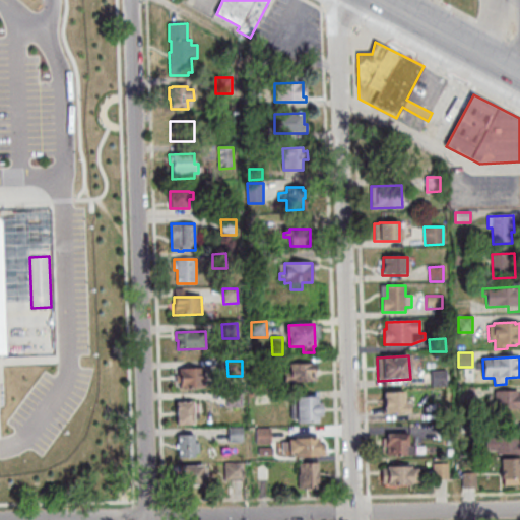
[(289,365),(314,364),(315,375),(312,375),(313,382),(284,383),(284,374),(289,374),(289,365)]
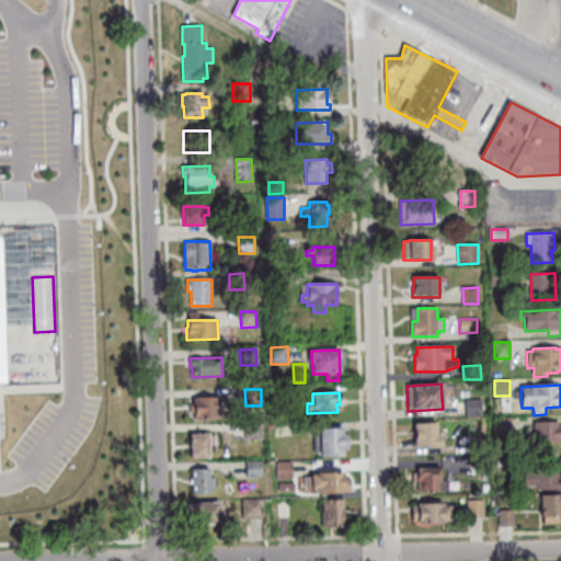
[(194,399),(220,398),(220,419),(194,420),(194,413),(190,413),(190,405),(194,405),(194,399)]
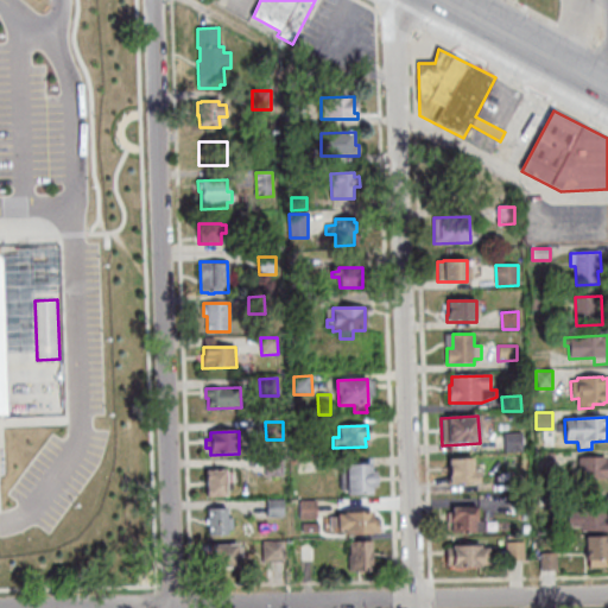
[(504,434),(523,434),(523,454),(505,454),(504,434)]
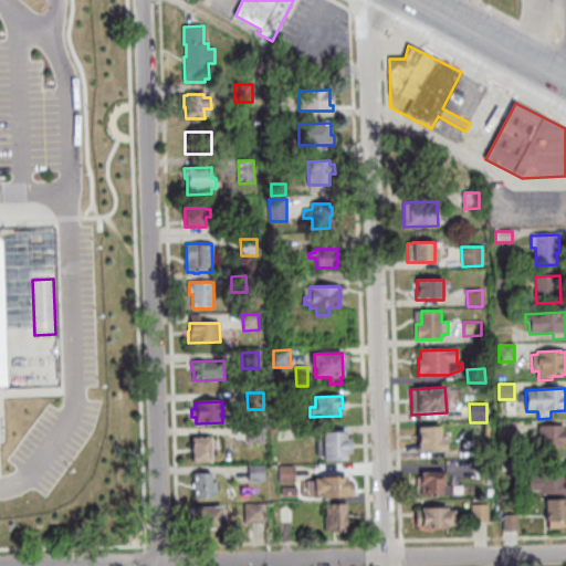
[(501,438),(501,422),(516,422),(516,437),(501,438)]
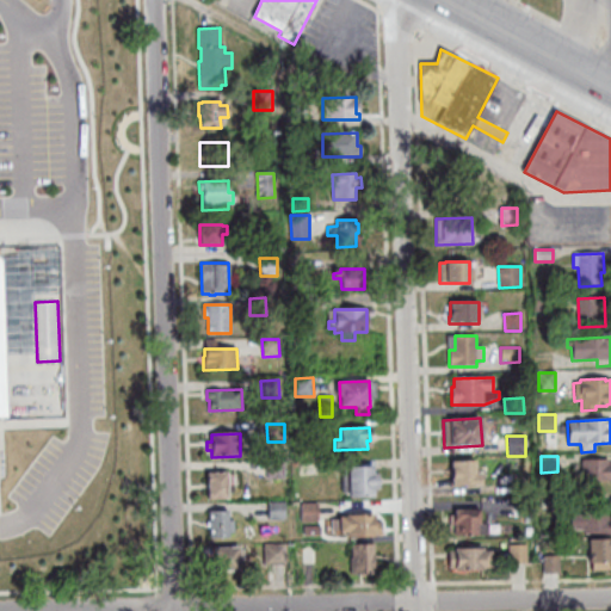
[(301,475),(301,458),(315,458),(316,475),(301,475)]
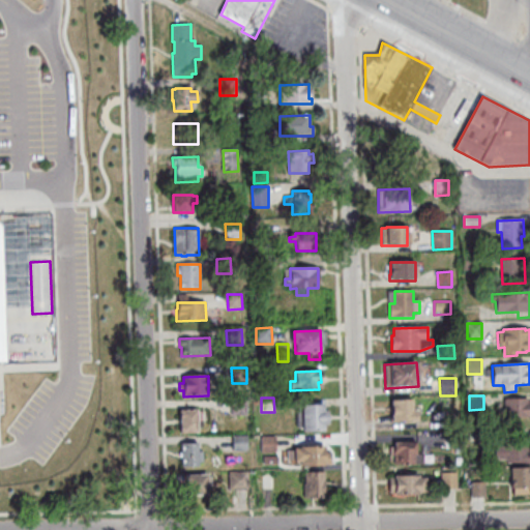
[(503,401),(528,399),(528,402),(529,402),(529,416),(504,417),(504,411),(499,411),(499,405),(504,405),(503,401)]
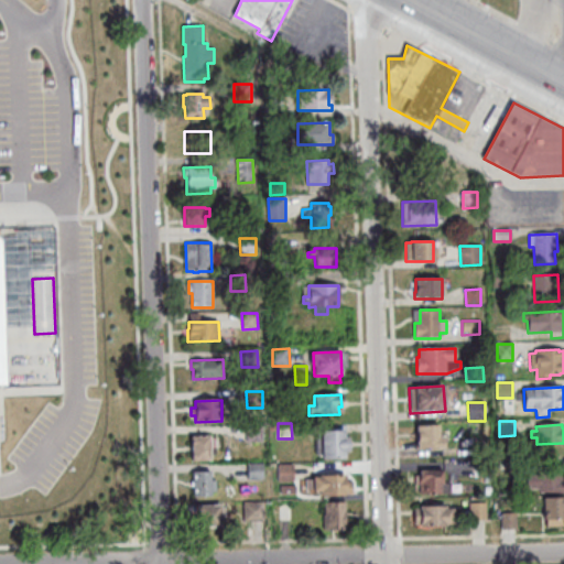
[(416,448),(416,426),(438,425),(438,437),(444,437),(445,447),(416,448)]
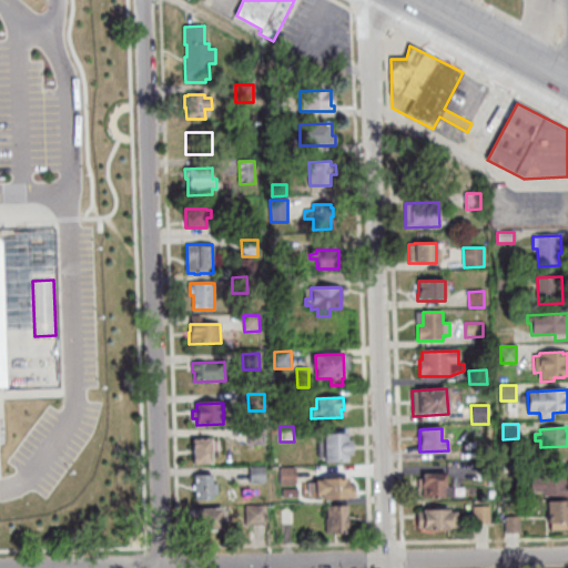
[(249,429),(265,429),(265,446),(249,446),(249,429)]
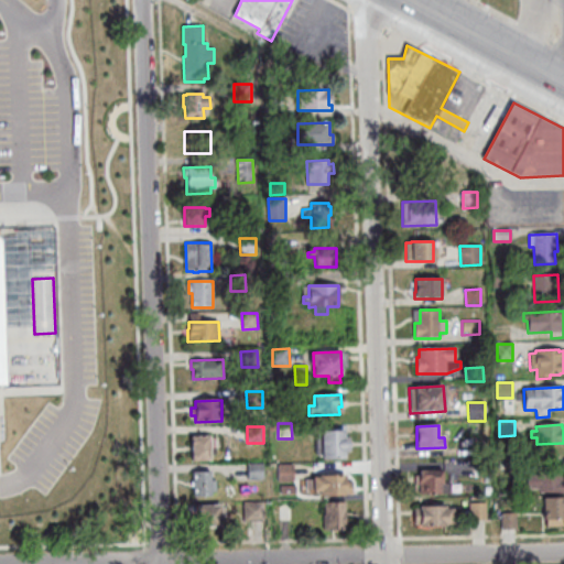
[(322,459),(321,431),(344,431),(344,437),(350,437),(350,453),(344,453),(345,459),(322,459)]
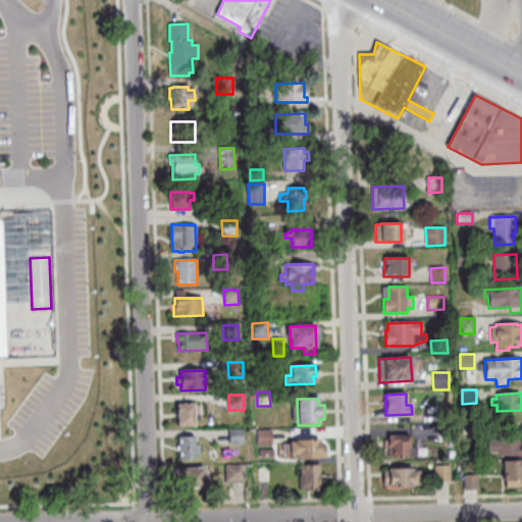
[(176,405),(195,404),(195,406),(200,406),(200,421),(195,421),(195,426),(177,427),(176,405)]
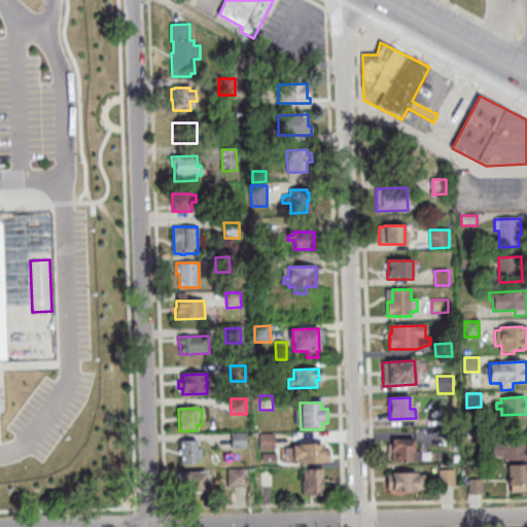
[(442,432),(455,432),(455,451),(448,451),(448,448),(442,448),(442,432)]
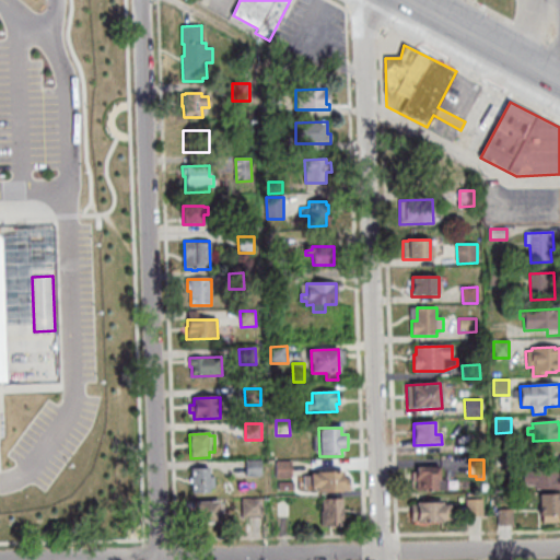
[(246,461),(261,461),(261,477),(246,478),(246,461)]
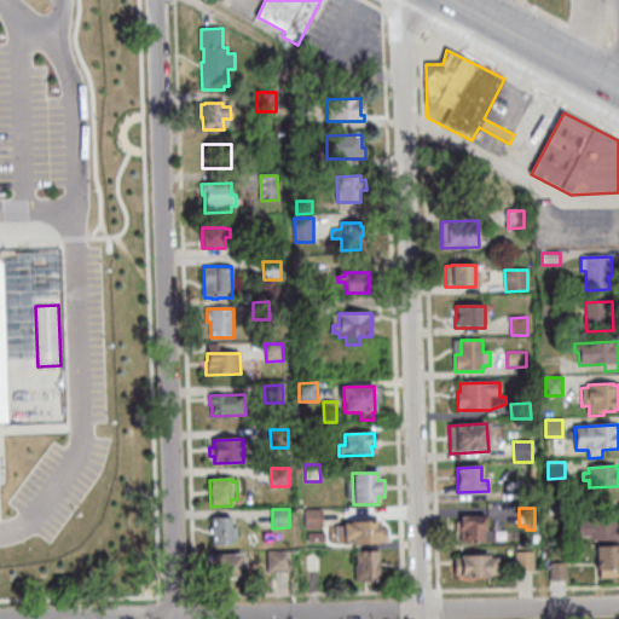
[(591,509),(615,509),(615,525),(618,525),(618,528),(618,542),(591,542),(591,537),(579,537),(579,522),(591,522),(591,509)]
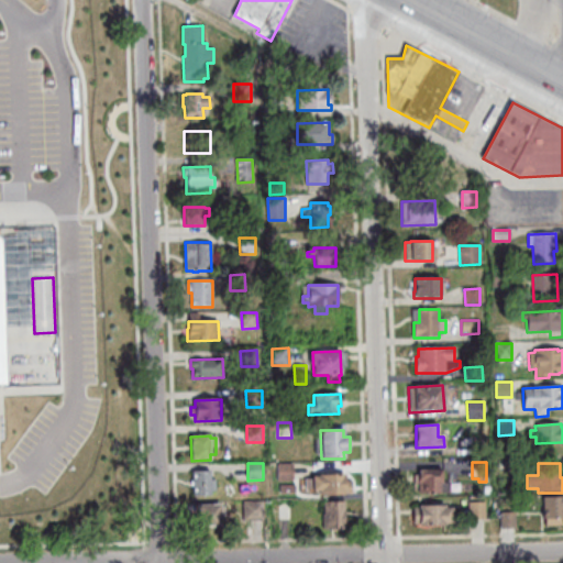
[(277,465),(294,464),(294,482),(278,482),(277,465)]
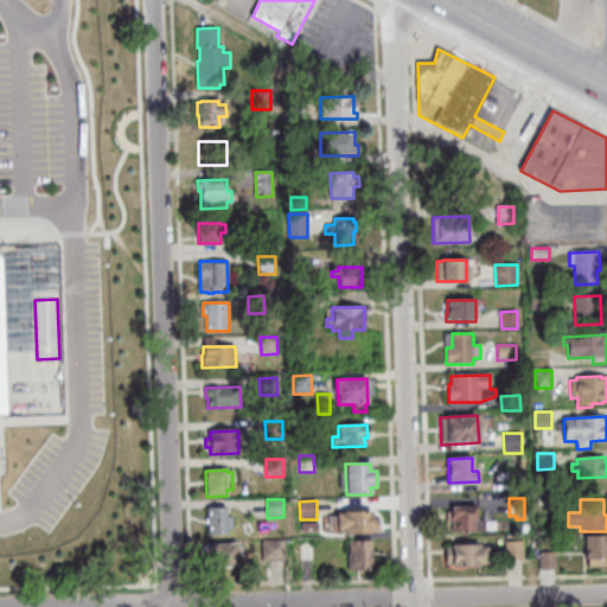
[(451,532),(451,530),(447,530),(447,512),(452,512),(452,506),(475,506),(477,521),(483,521),(484,532),(451,532)]
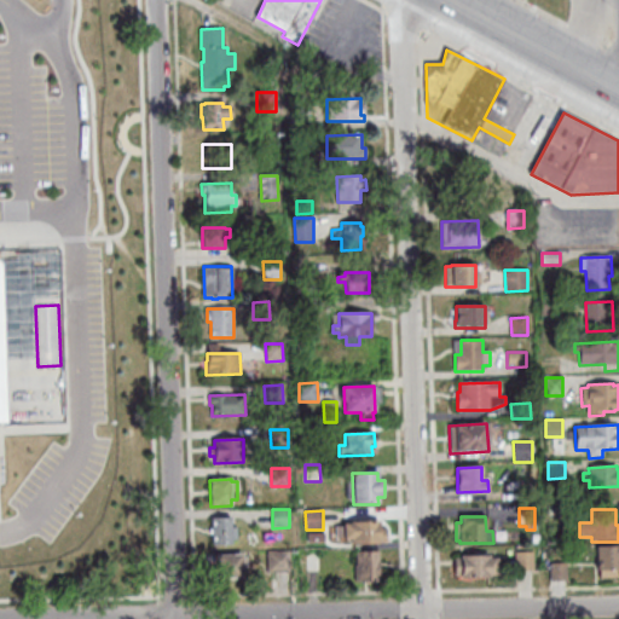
[(212,519),(231,519),(231,528),(237,528),(237,541),(231,542),(231,545),(212,545),(212,519)]
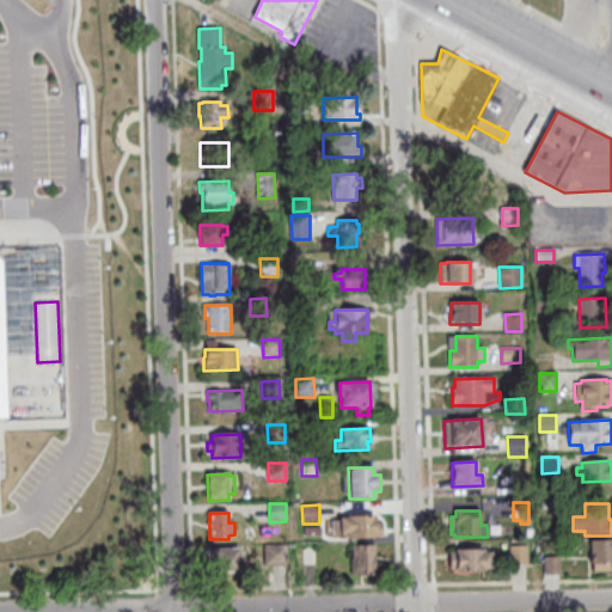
[(346,516),(374,515),(374,522),(381,522),(381,537),(374,537),(375,538),(346,539),(346,533),(340,533),(340,519),(346,519),(346,516)]
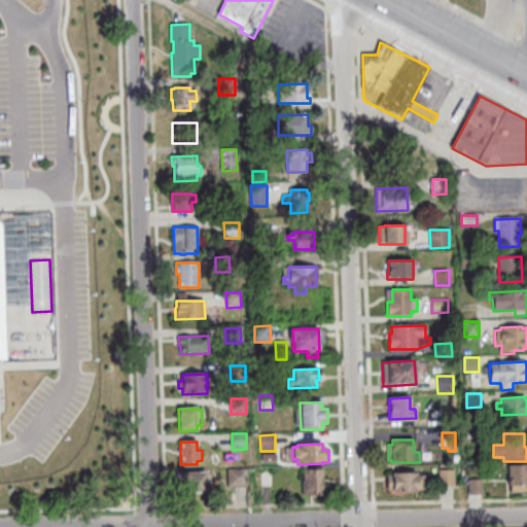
[(507,465),(526,465),(526,483),(526,492),(511,492),(511,487),(508,487),(507,465)]
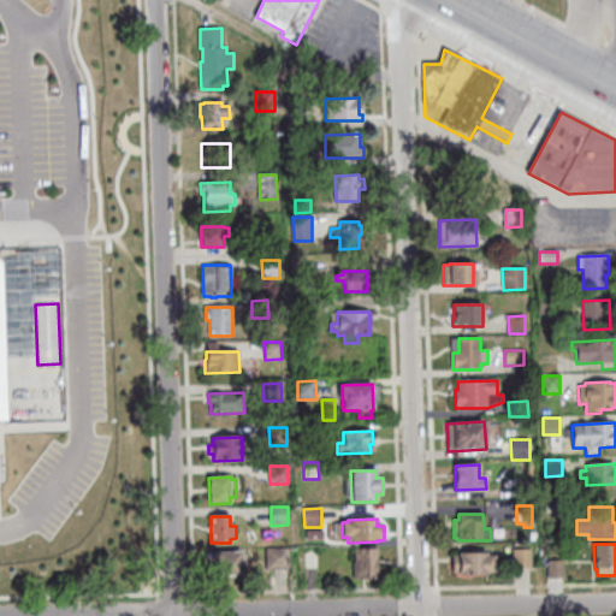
[(267,549),(285,549),(285,570),(268,570),(267,549)]
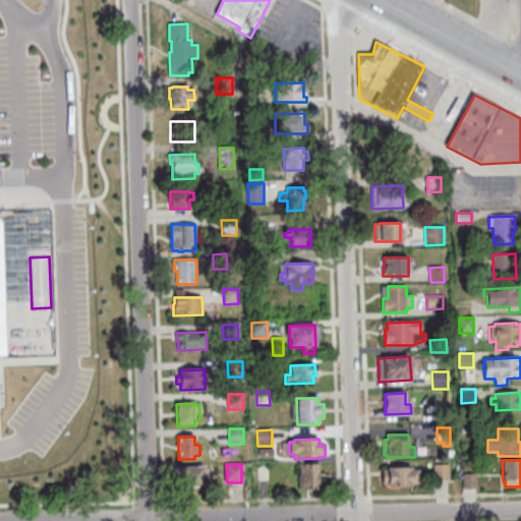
[(299,465),(319,464),(320,490),(299,490),(298,476),(300,476),(299,465)]
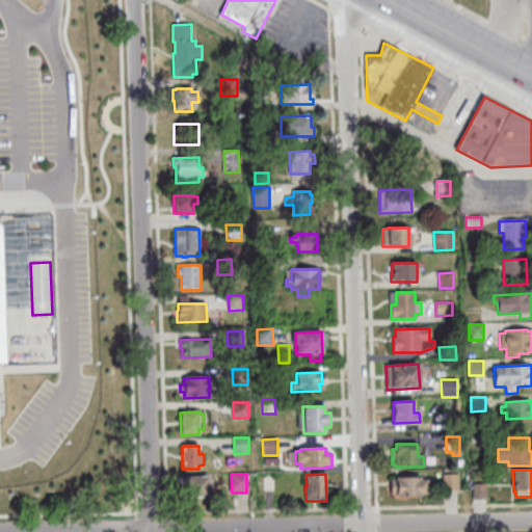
[(444,475),(459,475),(459,490),(444,490),(444,475)]
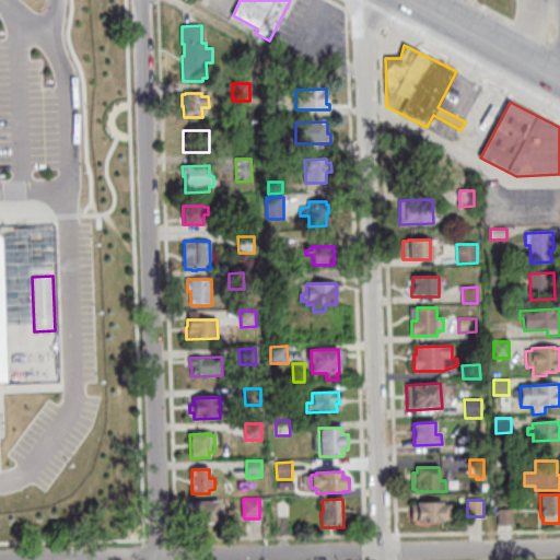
[(219,523),(197,523),(197,511),(194,511),(194,502),(219,502),(219,504),(223,504),(223,514),(219,514),(219,523)]
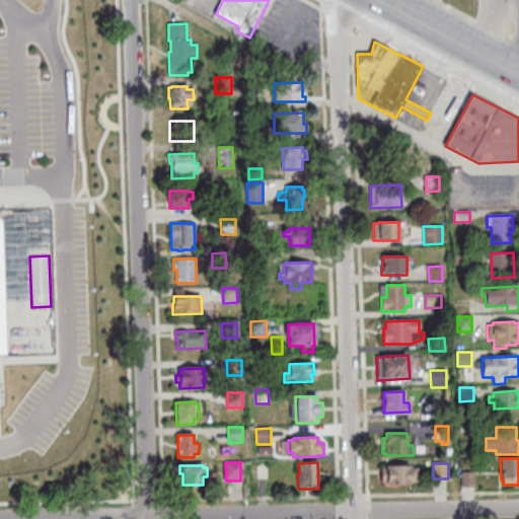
[(381,484),(381,468),(385,468),(385,466),(411,465),(411,469),(416,468),(417,484),(410,484),(410,485),(386,486),(386,484),(381,484)]
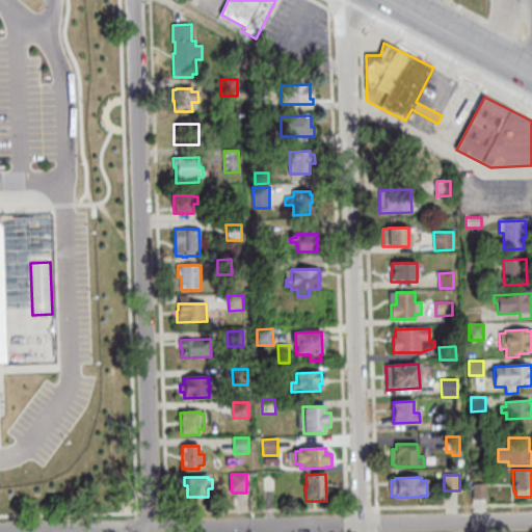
[(264,478),(274,478),(274,490),(265,491),(264,478)]
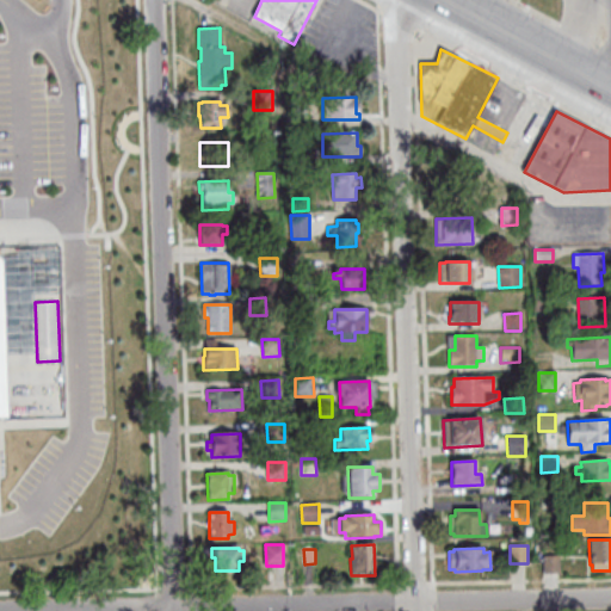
[(543,557),(560,556),(561,574),(544,574),(543,557)]
